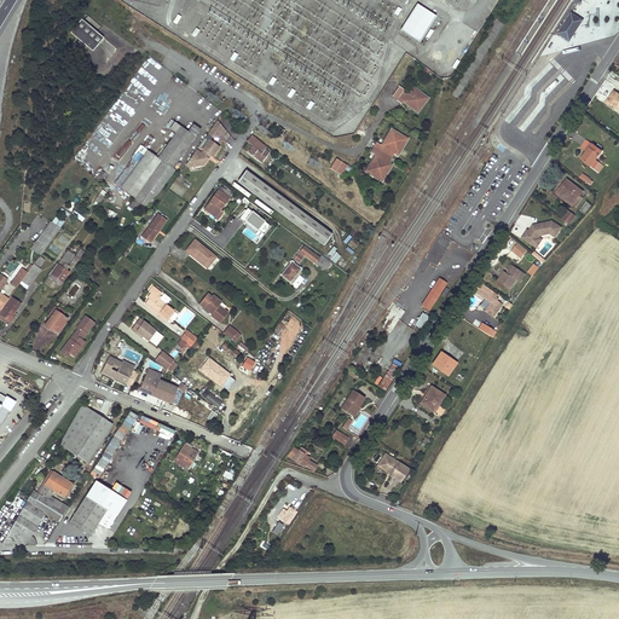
[(437,17),(417,5),(401,30),(421,42),(437,17)]
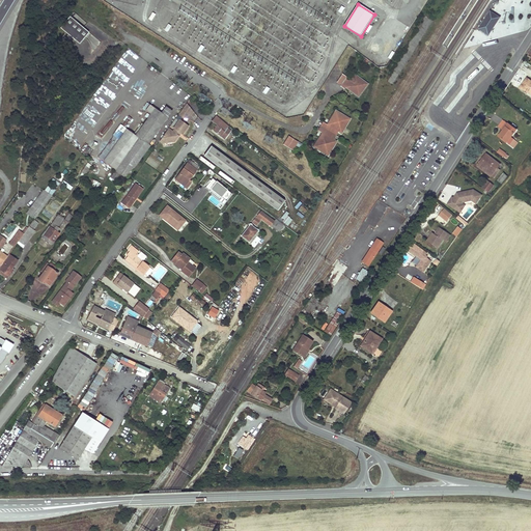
[(478,29),(487,35),(500,18),(490,11),(478,29)]
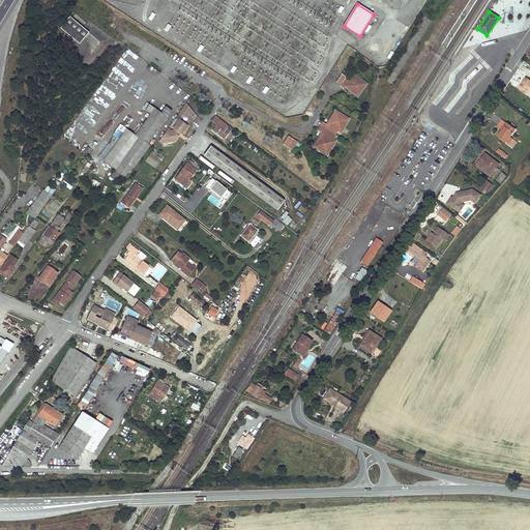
[(89,32),(70,16),(60,27),(80,43),(89,32)]
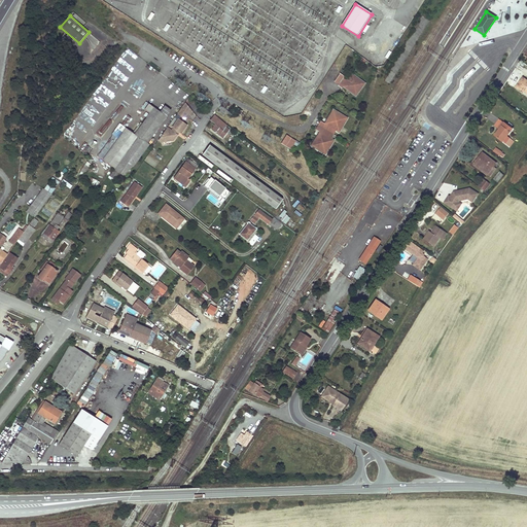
[(343,89),(345,85),(357,94),(365,82),(359,78),(358,79),(352,74),(348,79),(341,73),(335,80),(339,83),(338,85),(343,89)]
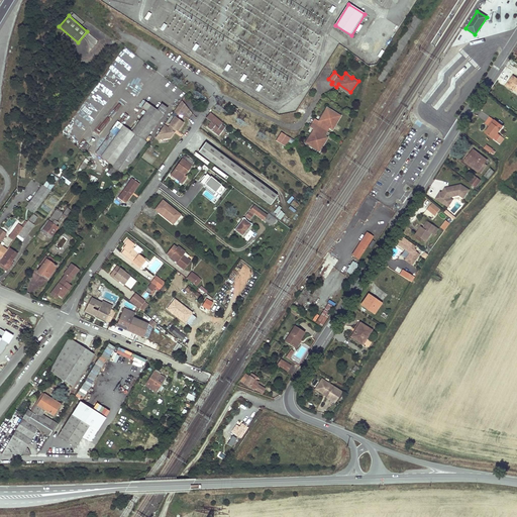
[(513,77),(506,85),(510,88),(511,87),(514,89),(515,90),(516,89),(516,79),(516,80),(513,77)]
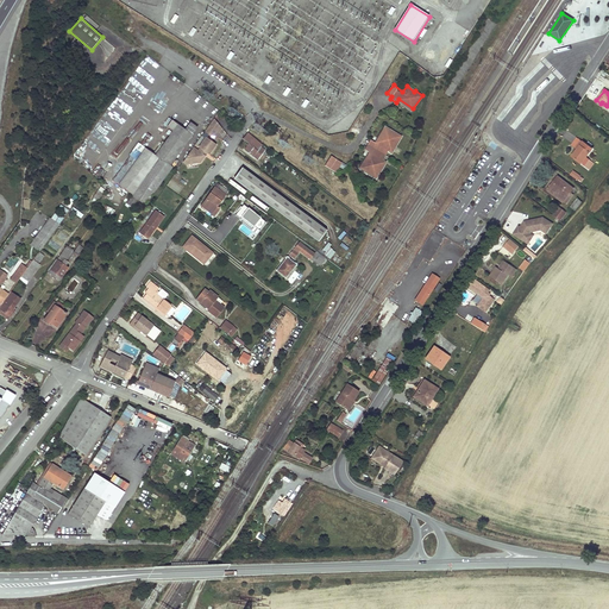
[(412,111),(413,108),(399,99),(397,100),(412,111)]
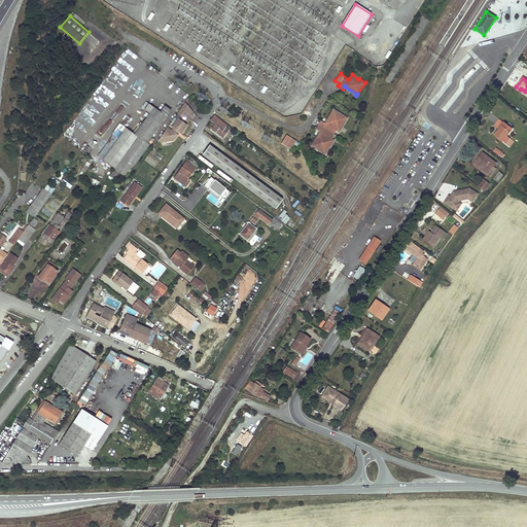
[(191,110),(184,102),(177,113),(180,115),(188,113),(191,110)]
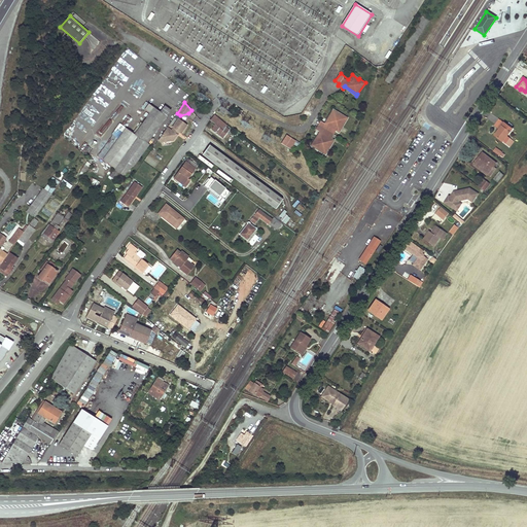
[(167,116),(163,114),(153,107),(142,123),(136,132),(134,134),(138,137),(127,152),(110,175),(115,179),(120,172),(126,176),(149,144),(147,143),(167,116)]
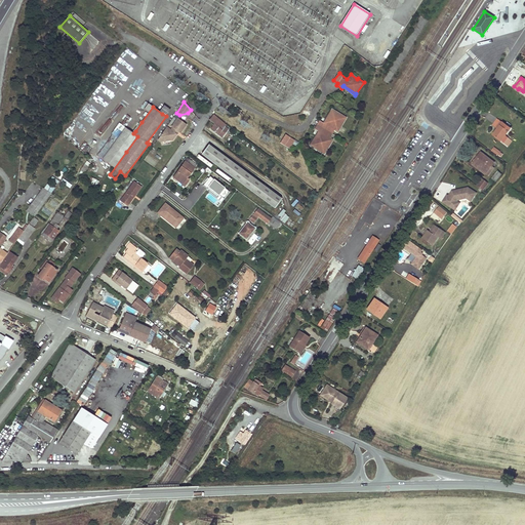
[(332,109),(323,123),(325,124),(333,110),(332,109)]
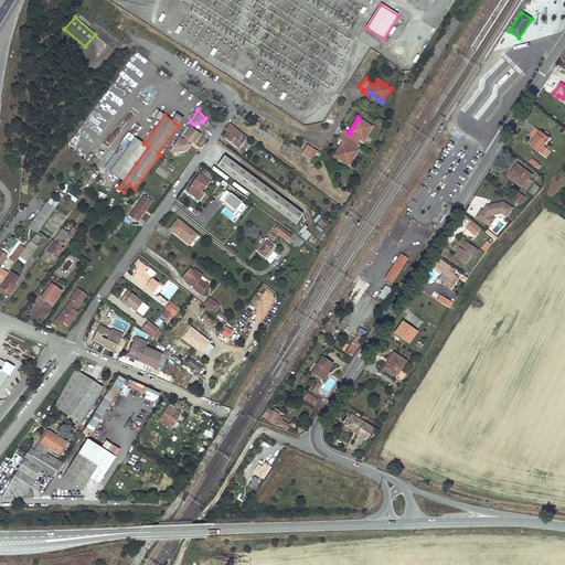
[(373,126),(359,118),(350,134),(348,132),(347,131),(343,135),(356,144),(359,139),(362,140),(366,132),(368,134),(373,126)]
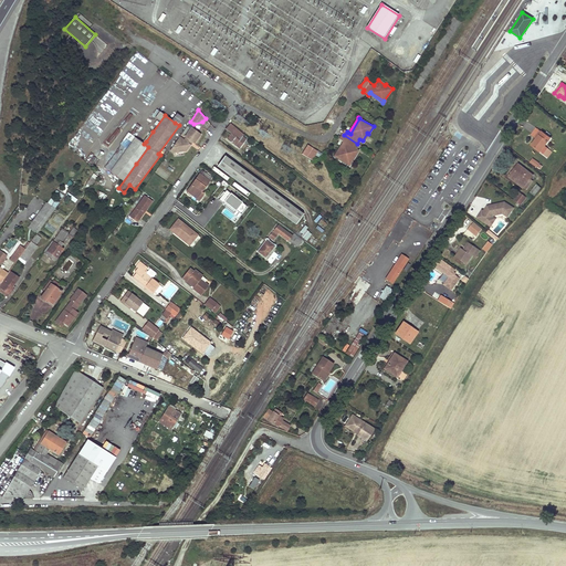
[(230,124),(227,129),(231,133),(228,138),(239,148),(245,139),(242,137),(243,135),(230,124)]
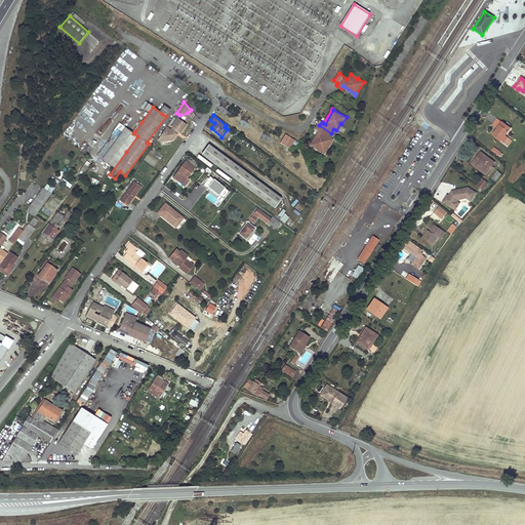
[(164,130),(160,137),(162,138),(170,137),(170,139),(172,139),(178,131),(179,132),(186,124),(177,118),(171,127),(172,127),(171,129),(164,130)]
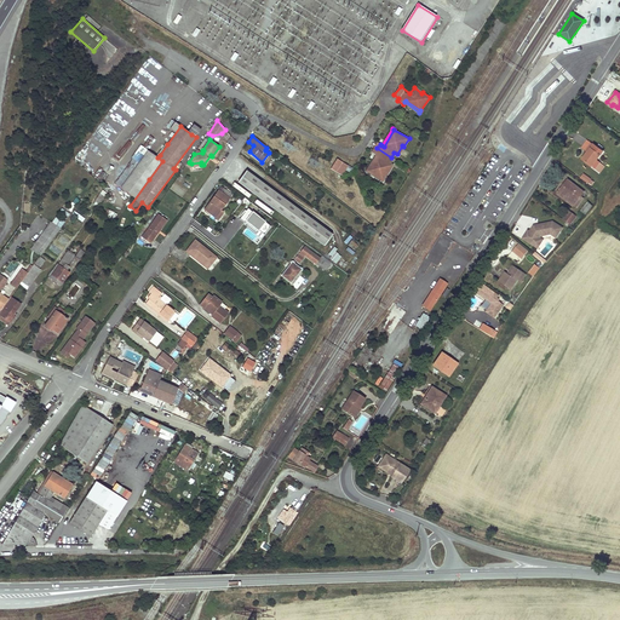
[(158,159),(158,158),(160,155),(167,144),(165,143),(155,158),(158,159)]
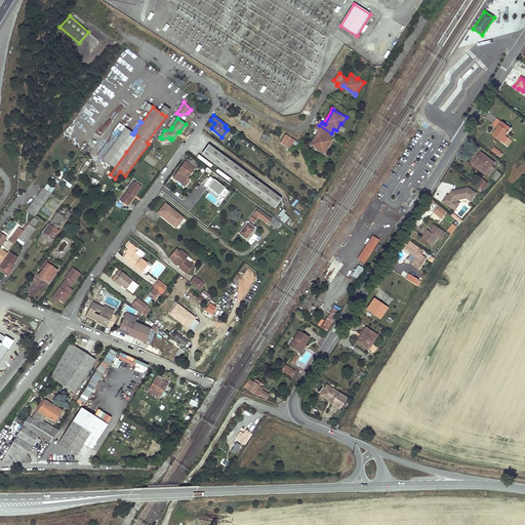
[(502,123),(493,135),(500,140),(506,135),(511,129),(502,123)]
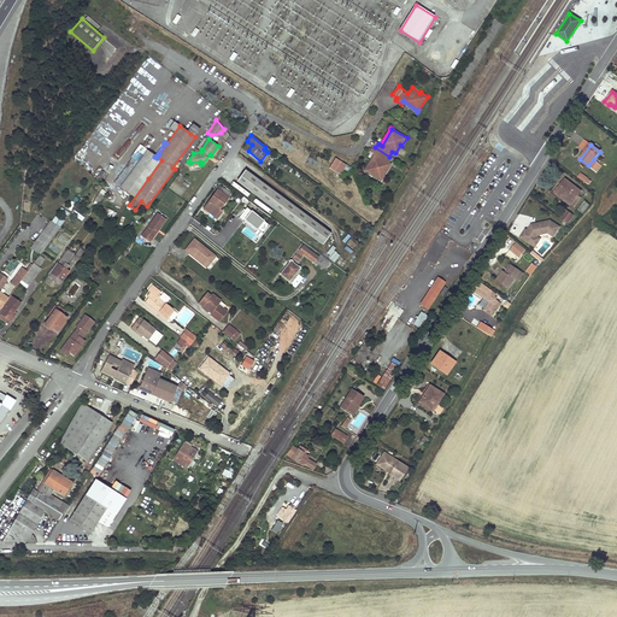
[(371,163),(369,162),(364,170),(381,181),(387,171),(385,170),(389,163),(387,160),(389,157),(375,147),(372,152),(374,154),(376,156),(371,163)]
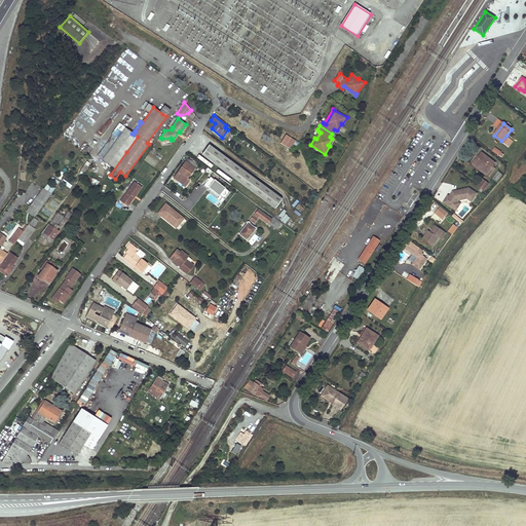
[(120,147),(126,152),(138,137),(134,134),(134,135),(132,134),(129,136),(129,135),(120,147)]
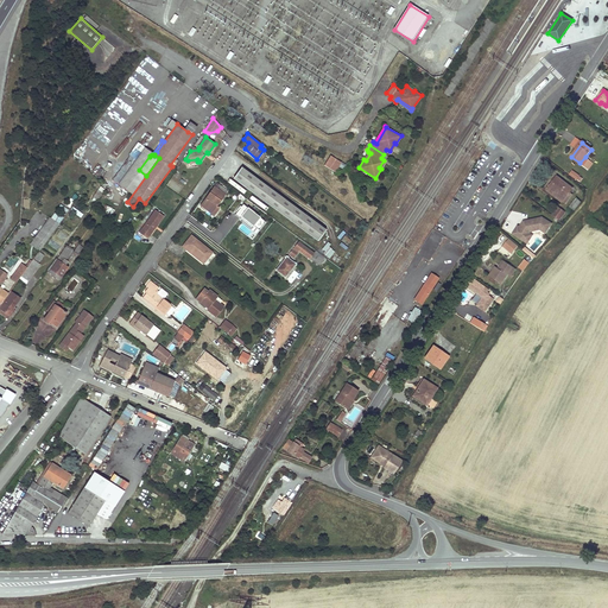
[(335,172),(341,162),(330,156),(324,165),(335,172)]
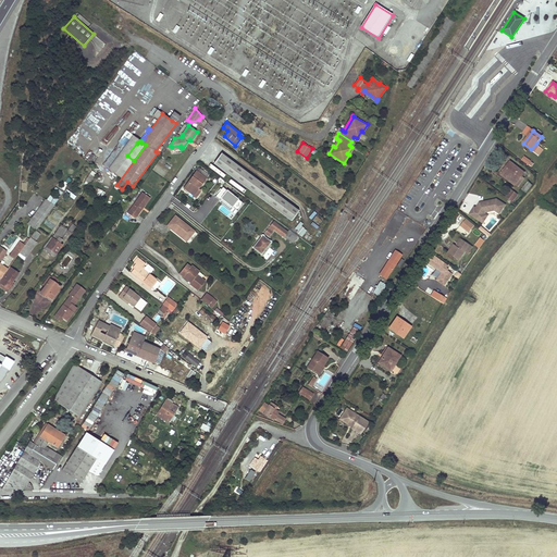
[(223,155),(215,165),(293,222),(300,212),(223,155)]
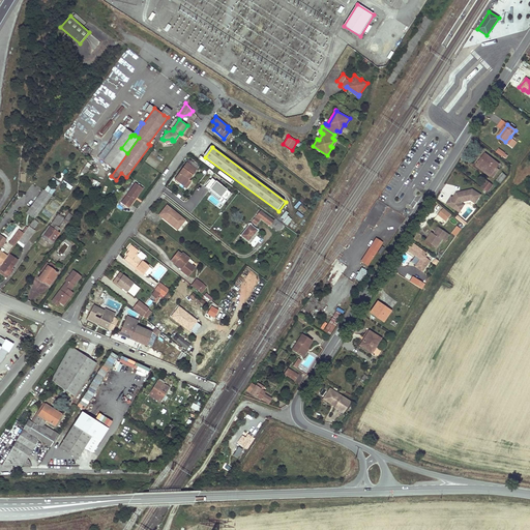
[(498,148),(496,152),(505,158),(508,154),(498,148)]
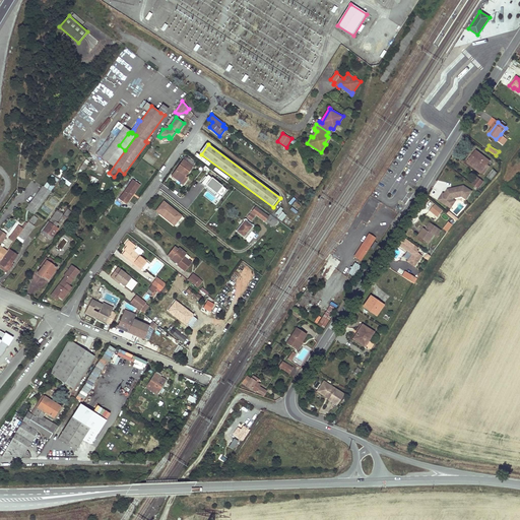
[(476,151),(467,163),(481,173),(483,170),(485,172),(489,169),(485,167),(488,164),(490,161),(476,151)]
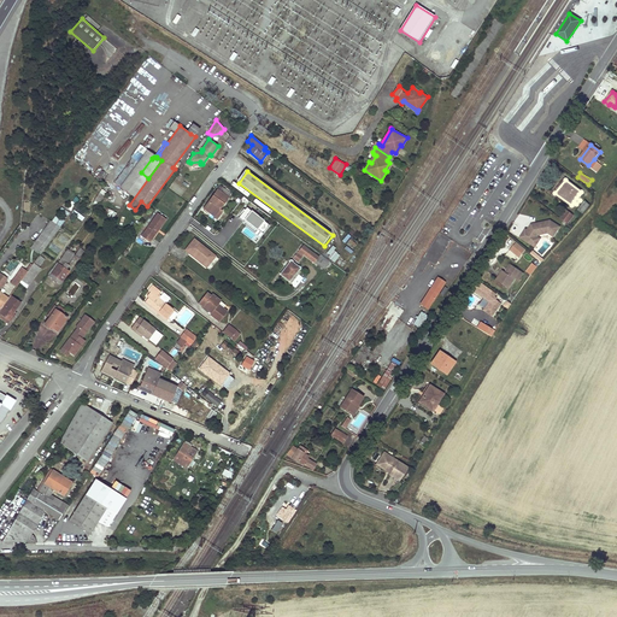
[(171,188),(181,195),(184,189),(174,183),(171,188)]
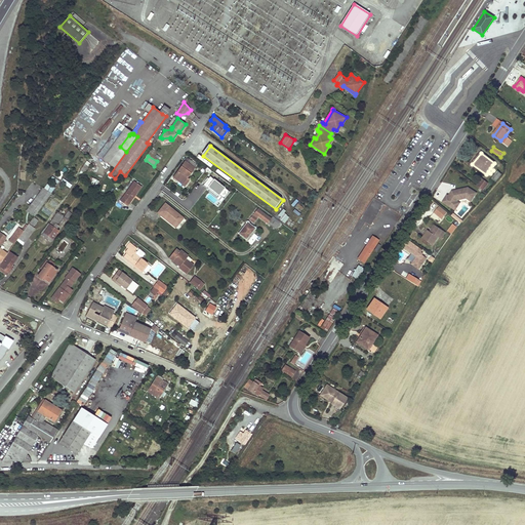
[(93,160),(89,157),(85,163),(85,164),(80,170),(81,170),(79,174),(82,176),(93,160)]
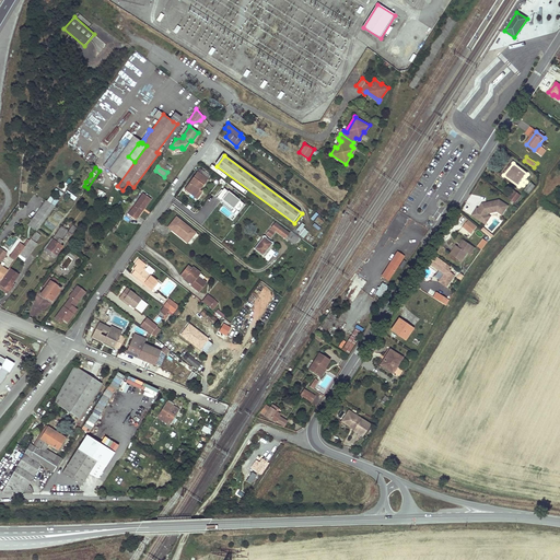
[(200,168),(185,189),(197,198),(202,190),(200,189),(210,175),(200,168)]
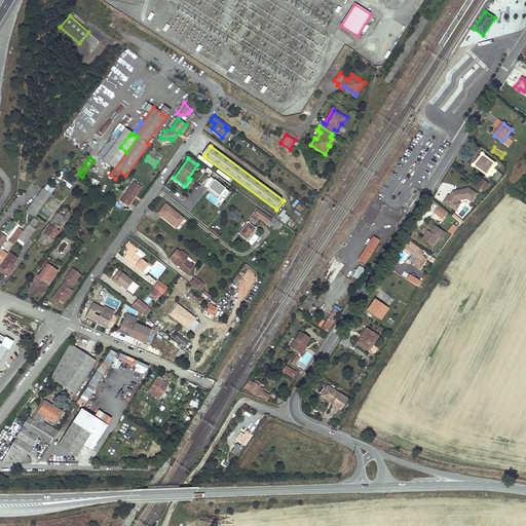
[(211,191),(205,197),(218,207),(230,191),(210,176),(202,185),(211,191)]
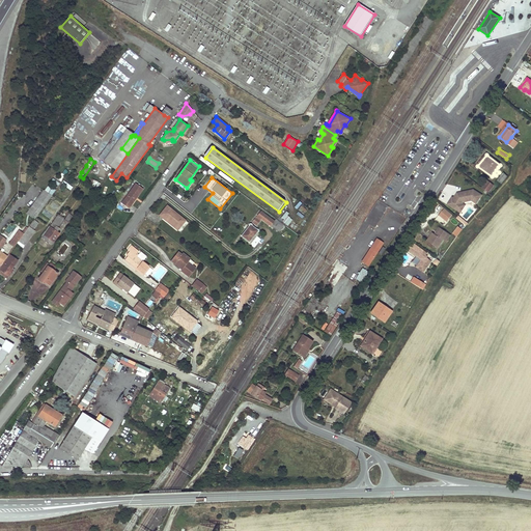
[(63,180),(61,185),(71,189),(73,186),(63,180)]
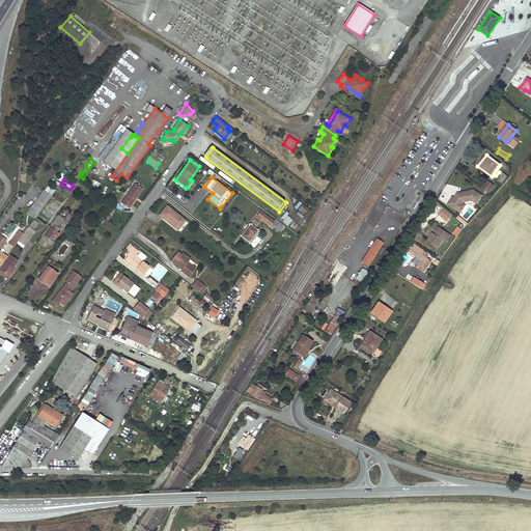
[(482,188),(488,192),(494,185),(487,180),(482,188)]
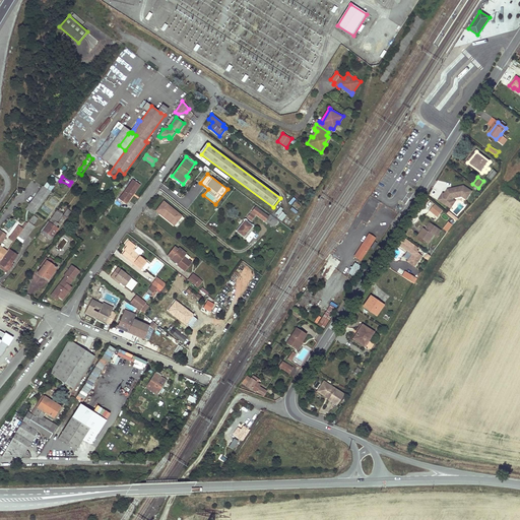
[(119,199),(126,204),(128,200),(127,200),(133,192),(134,193),(140,185),(133,180),(119,199)]
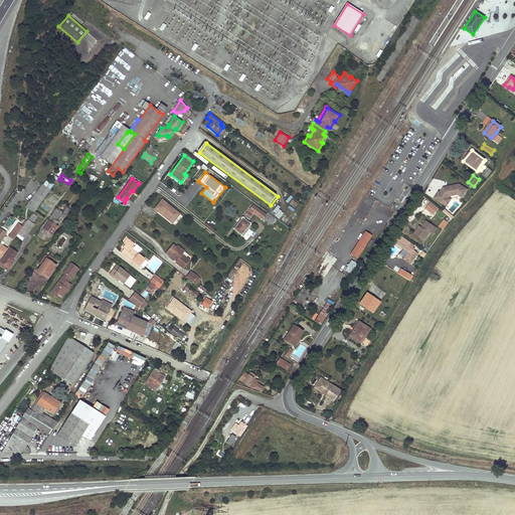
[(434,198),(444,204),(449,196),(457,193),(462,196),(467,188),(458,183),(446,186),(447,187),(444,188),(443,187),(440,192),(438,191),(434,198)]
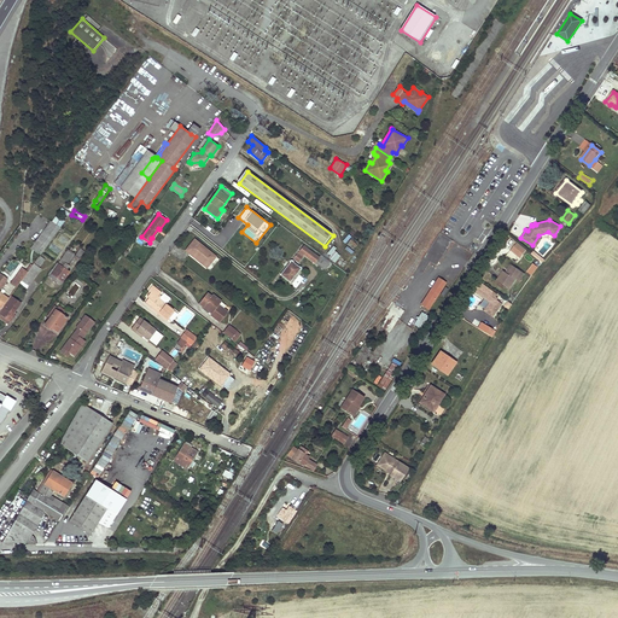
[(30,248),(40,255),(60,228),(51,221),(30,248)]
